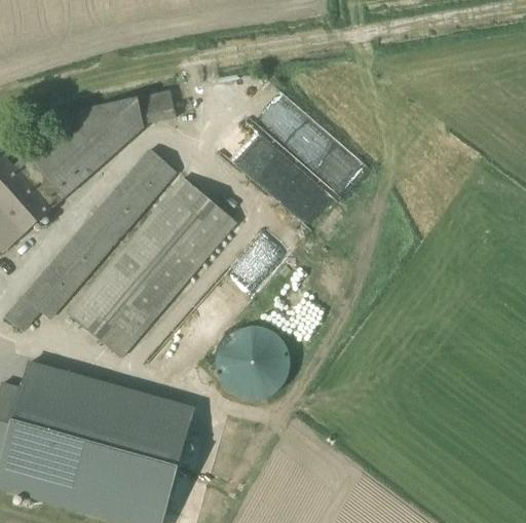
[(273,85),(221,148),(312,226),(367,162),(311,115),(300,129),(308,137),(303,142),(309,147),(297,161),(274,143),(279,137),(268,127),(278,115),(286,121),(299,107),(273,85)]
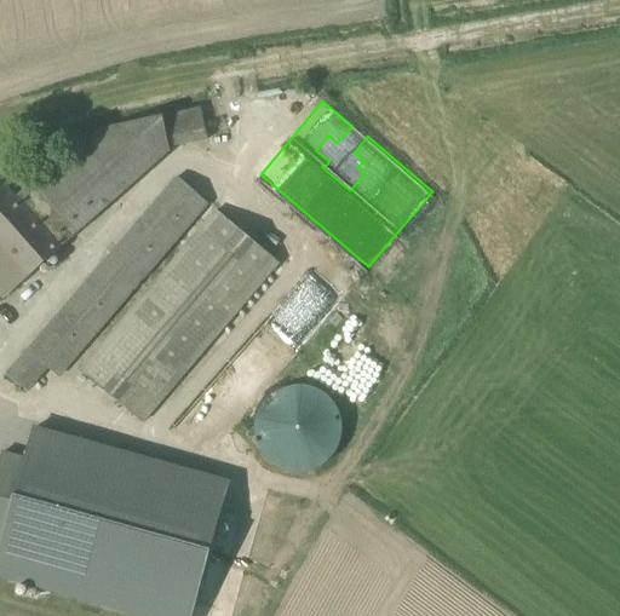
[(89,128),(16,193),(62,245),(135,180),(171,149),(170,145),(207,138),(200,104),(162,113),(89,128)]
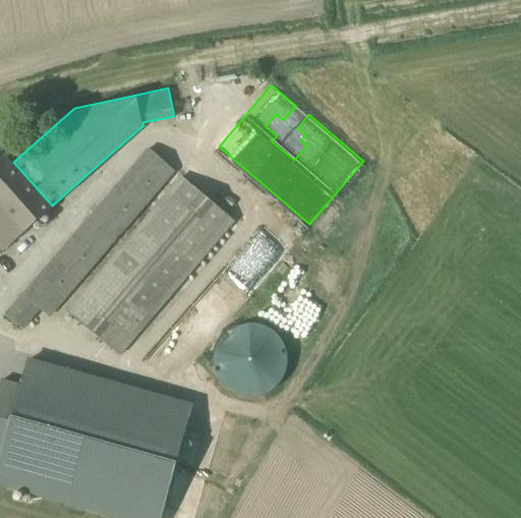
[(0,245),(3,249),(52,206),(13,162),(0,146),(0,245)]
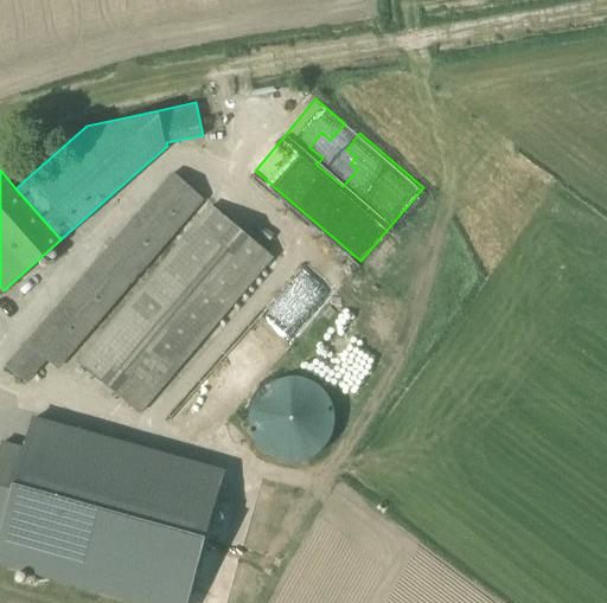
[(58,366),(205,198),(173,171),(6,361),(27,380),(49,358),(58,366)]
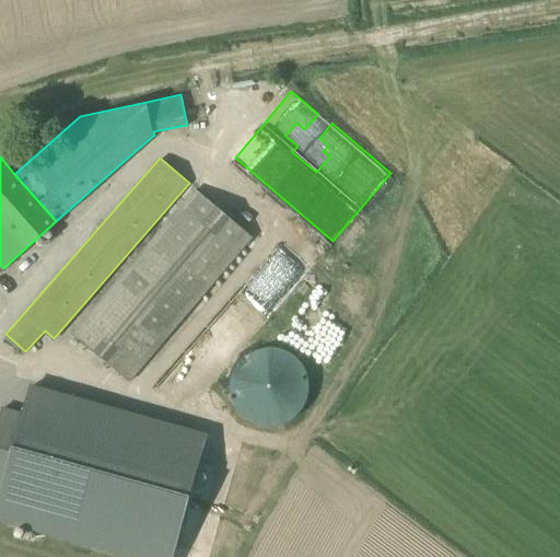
[(130,380),(253,236),(195,188),(71,333),(130,380)]
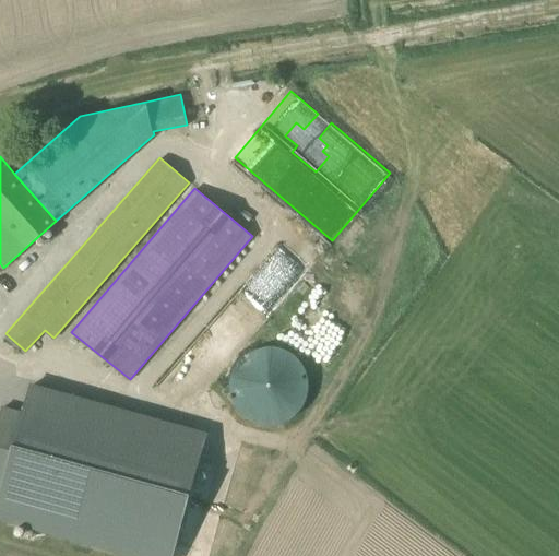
[(271,423),(280,422),(286,421),(292,417),(297,413),(300,410),(304,404),(306,400),(308,393),(309,385),(308,380),(308,375),(306,370),(305,366),(301,362),(298,356),(294,353),(288,350),(284,347),(280,346),(271,345),(265,345),(260,346),(253,349),(249,351),(245,354),(240,358),(237,364),(234,369),(232,375),(230,381),(230,388),(230,394),(233,399),(236,403),(240,411),(247,416),(252,420),(259,422),(271,423)]
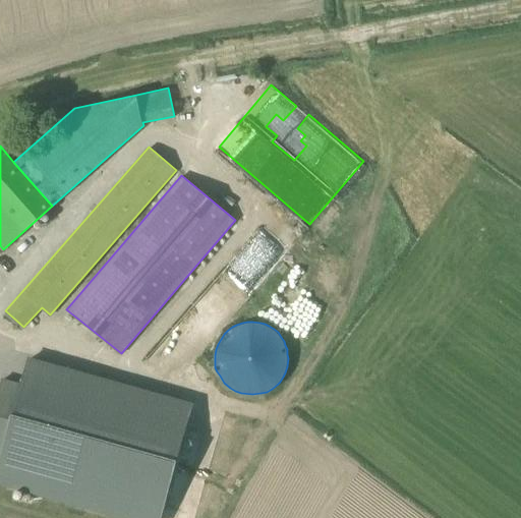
[(2,378),(0,386),(0,454),(1,455),(0,456),(0,479),(134,517),(160,517),(192,405),(27,358),(20,383),(2,378)]
